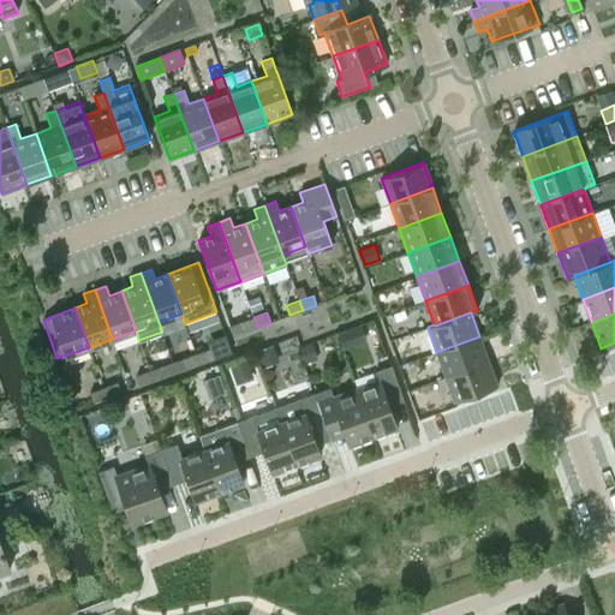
[(233,335),(257,327),(254,317),(230,326),(233,335)]
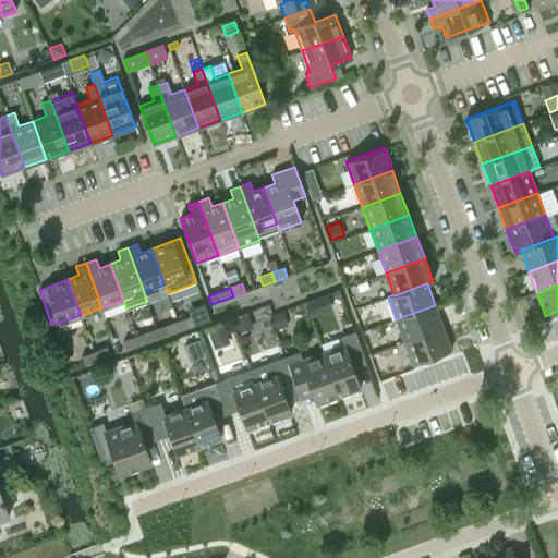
[(313,300),(306,302),(312,317),(318,315),(313,300)]
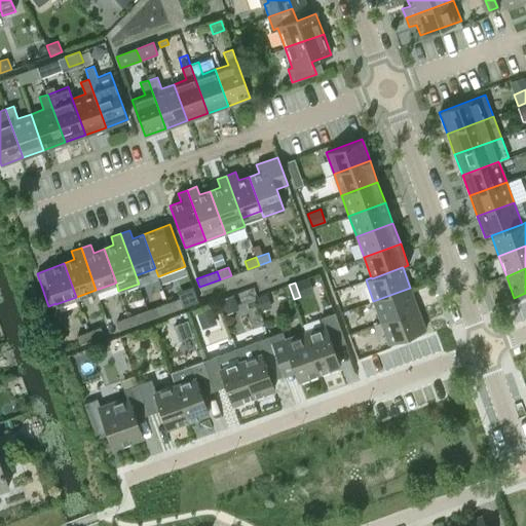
[(381,322),(417,309),(410,288),(373,301),(381,322)]
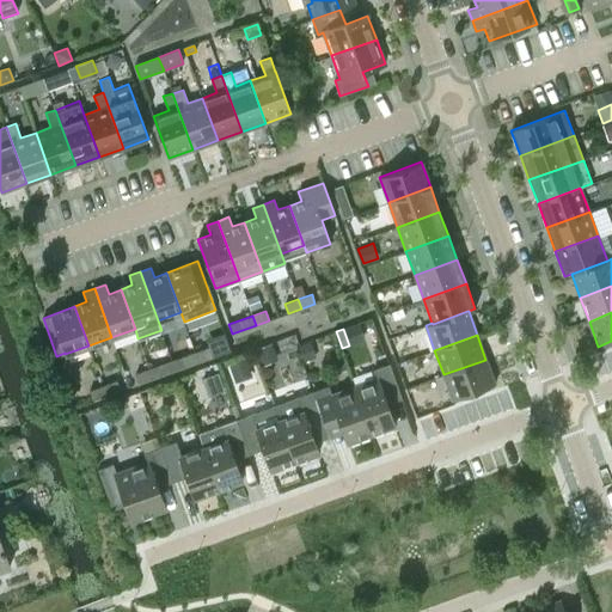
[(310,342),(297,347),(303,362),(316,357),(310,342)]
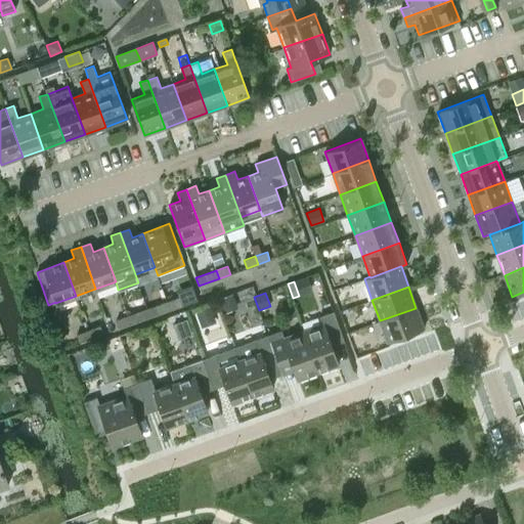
[(232,295),(219,300),(224,314),(237,309),(232,295)]
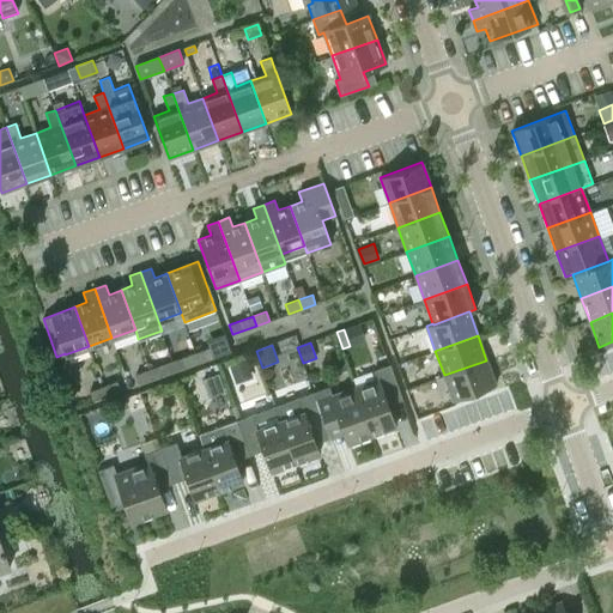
[(195,352),(199,363),(212,357),(208,347),(195,352)]
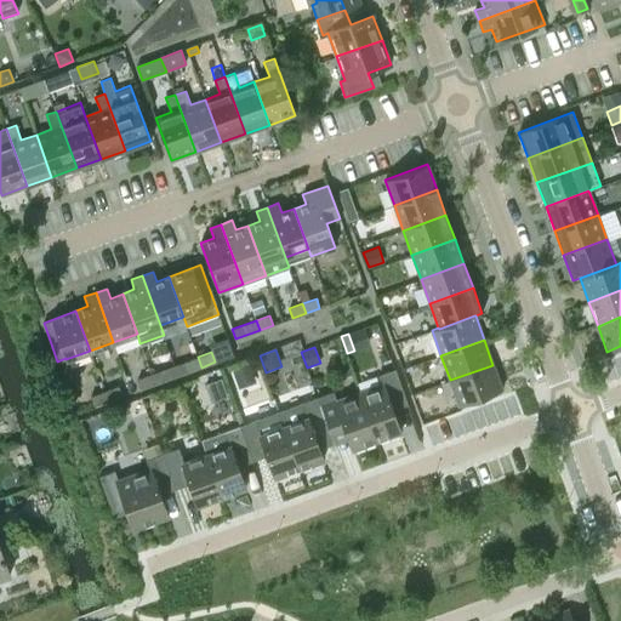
[(175,365),(177,376),(201,368),(198,357),(175,365)]
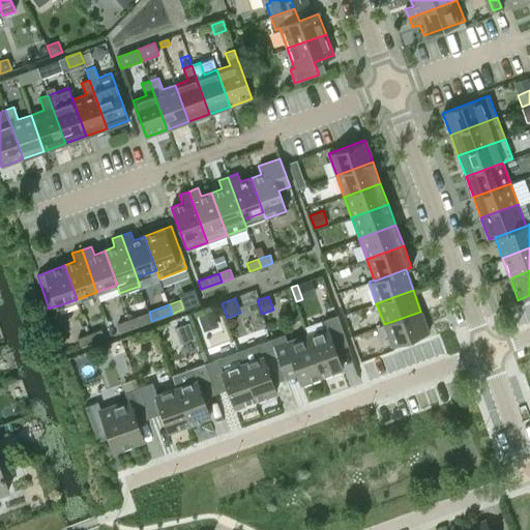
[(429,332),(420,312),(384,324),(392,346),(429,332)]
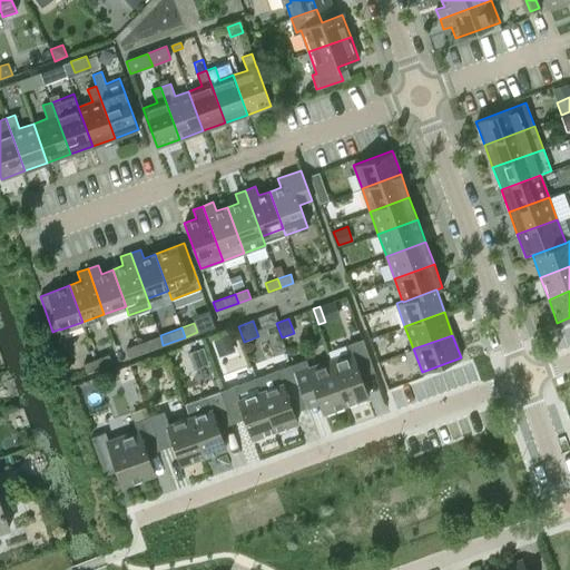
[(228,336),(214,342),(219,357),(235,353),(228,336)]
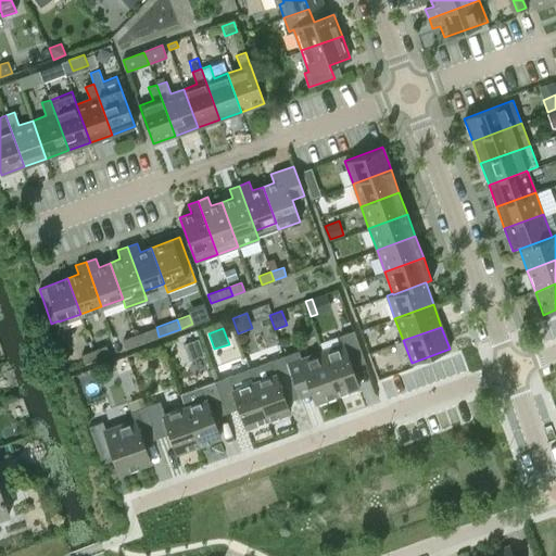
[(151,339),(148,330),(135,335),(138,344),(151,339)]
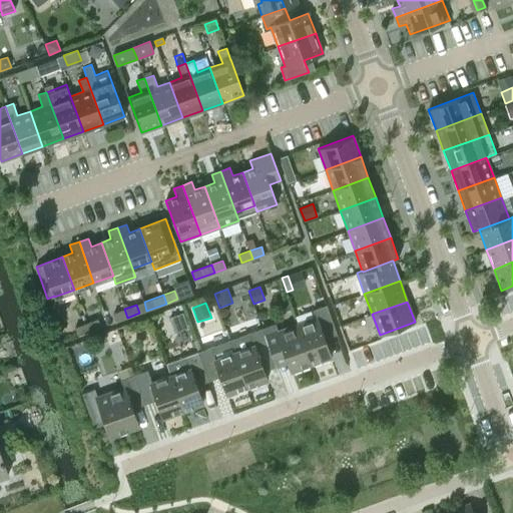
[(299,328),(311,364),(331,357),(325,338),(337,334),(326,305),(313,310),(316,317),(296,324),(298,329),(299,328)]
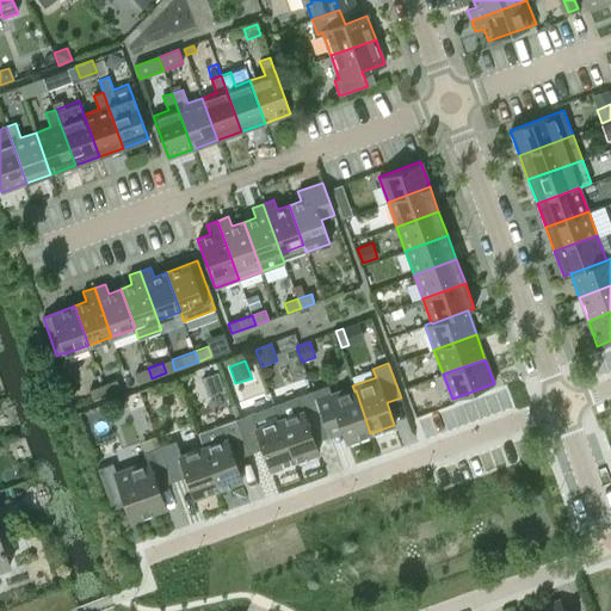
[(139,383),(152,378),(148,368),(135,372),(139,383)]
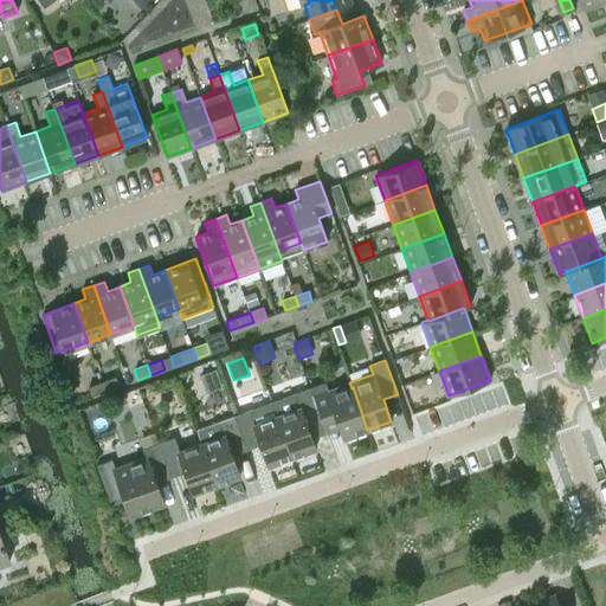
[(216,368),(200,374),(206,392),(223,386),(216,368)]
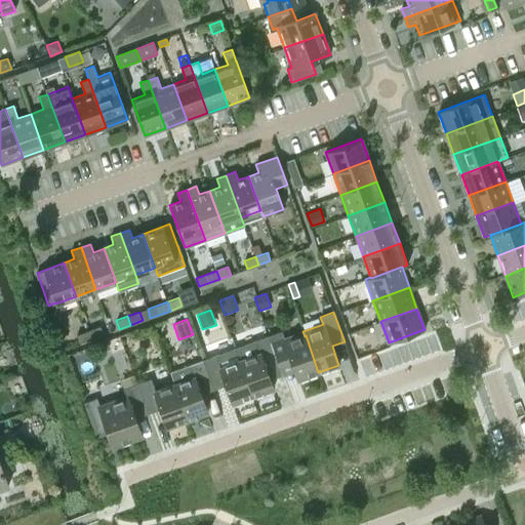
[(88,330),(91,339),(103,334),(99,326),(88,330)]
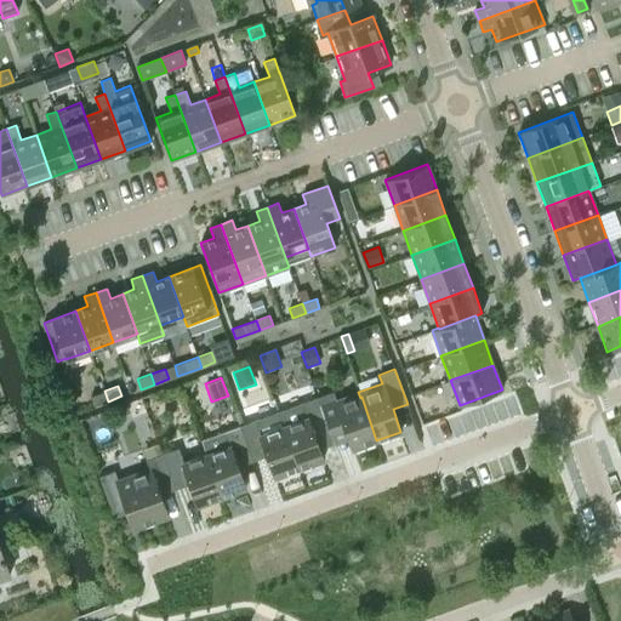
[(95,406),(108,402),(104,391),(91,396),(95,406)]
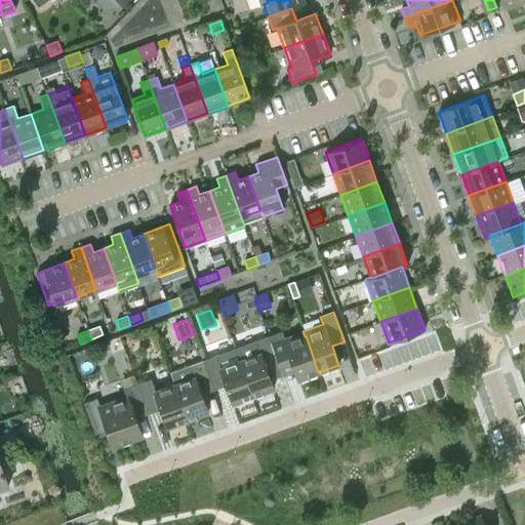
[(298,379),(318,372),(306,335),(305,336),(286,342),(282,331),(268,335),(279,365),(291,361),(298,379)]
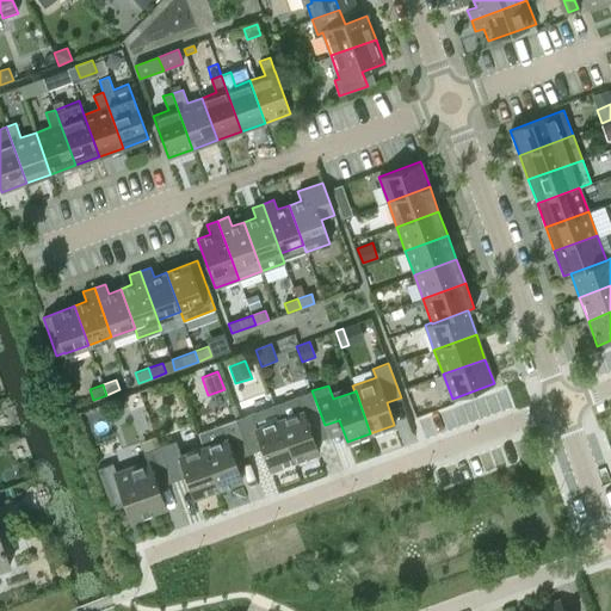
[(273,405),(295,461),(318,452),(308,424),(321,419),(325,425),(312,390),(273,405)]
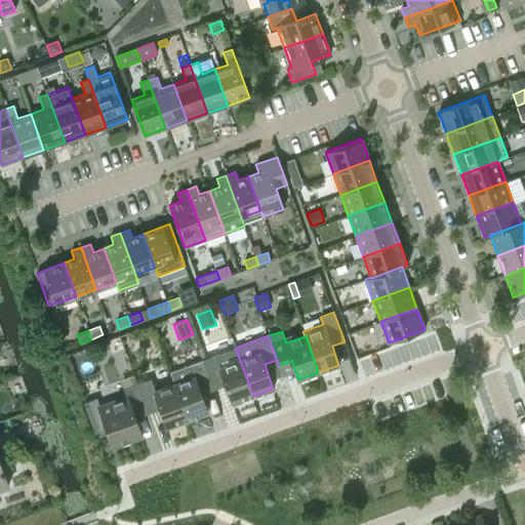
[(233,403),(253,396),(235,348),(203,360),(213,389),(214,389),(212,384),(224,378),(233,403)]
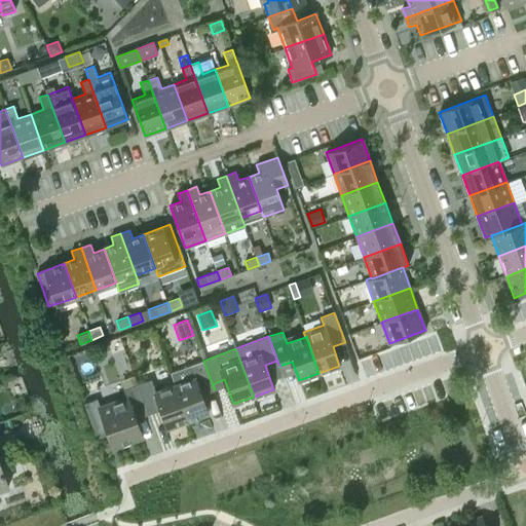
[(171,372),(175,384),(188,420),(208,413),(201,395),(214,389),(203,361),(171,372)]
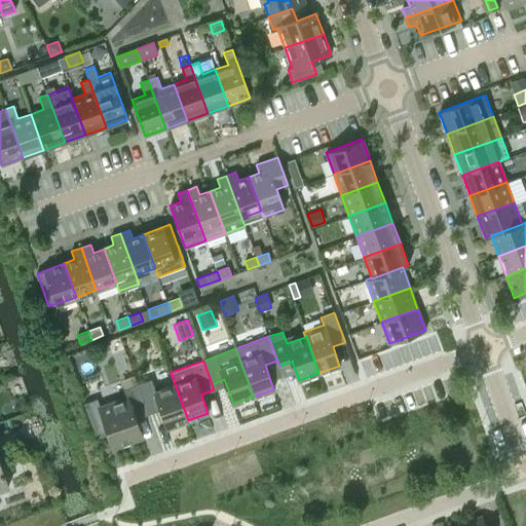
[(167,427),(188,420),(175,384),(155,391),(151,379),(138,384),(148,414),(160,409),(167,427)]
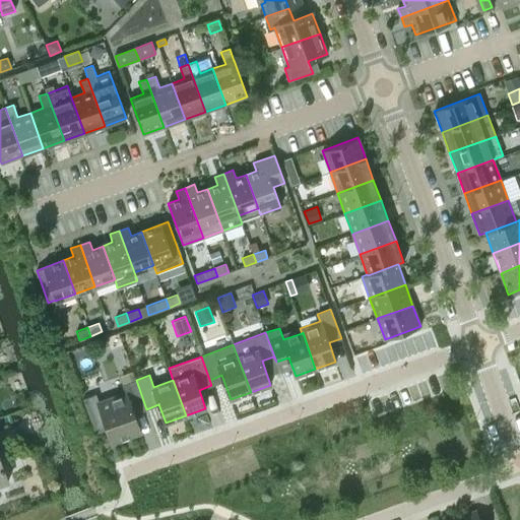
[(134,413),(146,409),(136,380),(122,385),(125,392),(99,401),(95,394),(83,399),(94,429),(106,425),(112,443),(141,432),(134,413)]
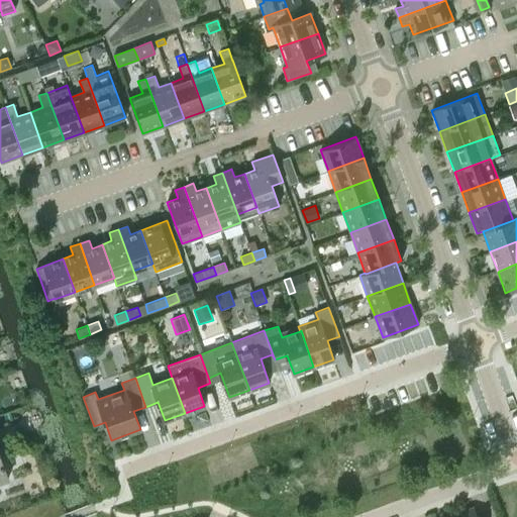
[(0,483),(8,480),(0,456),(0,483)]
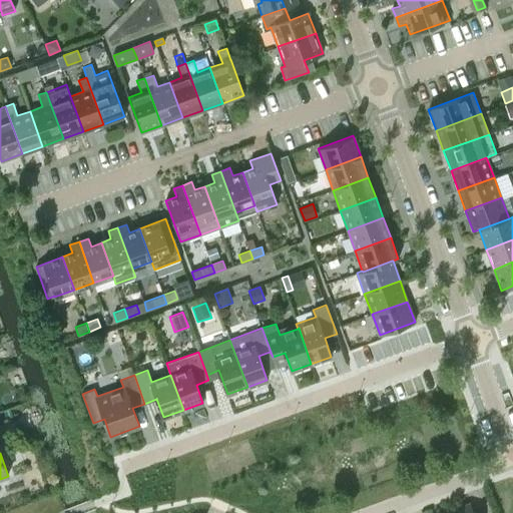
[(461,508),(447,512),(472,512),(469,503),(460,506),(461,508)]
